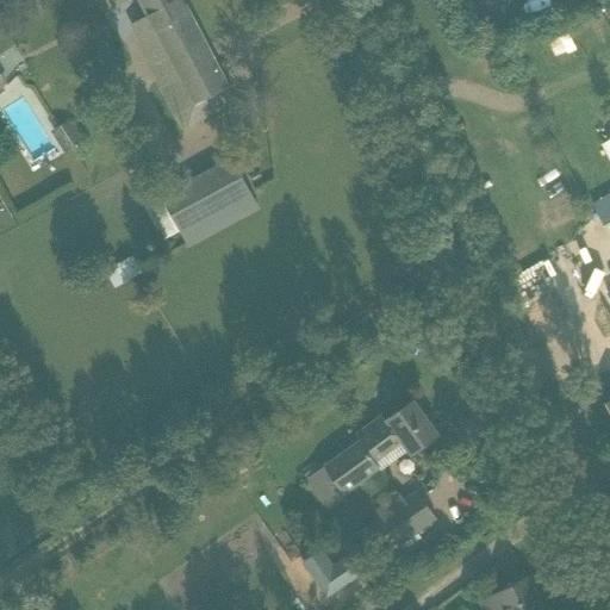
[(141,44),(138,45),(181,129),(235,101),(181,0),(139,0),(153,25),(136,33),(141,44)]
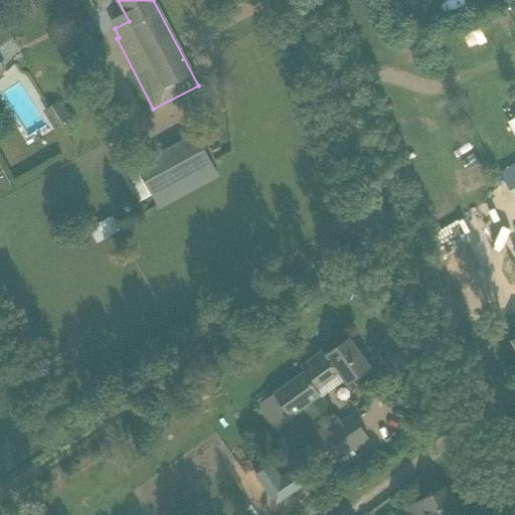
[(70,82),(64,87),(68,93),(74,90),(70,82)]
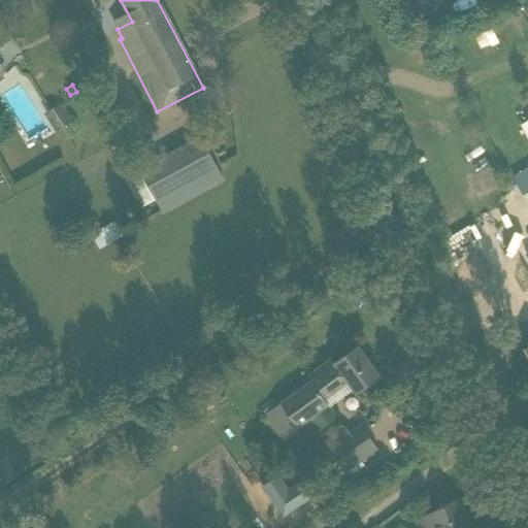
[(140,170),(163,213),(223,180),(200,138),(140,170)]
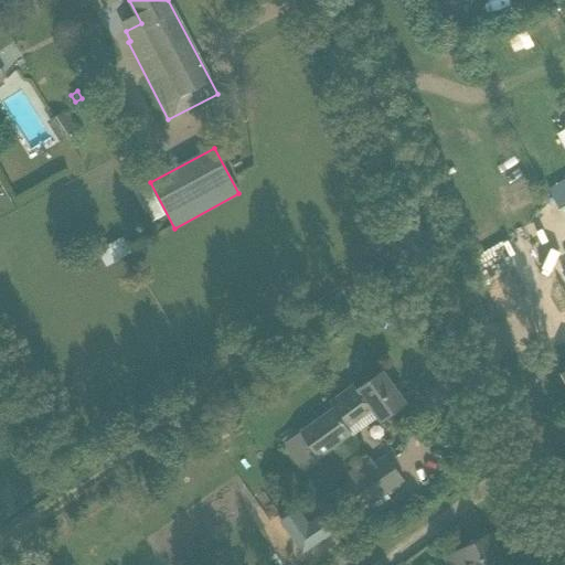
[(564,180),(548,190),(564,220),(564,180)]
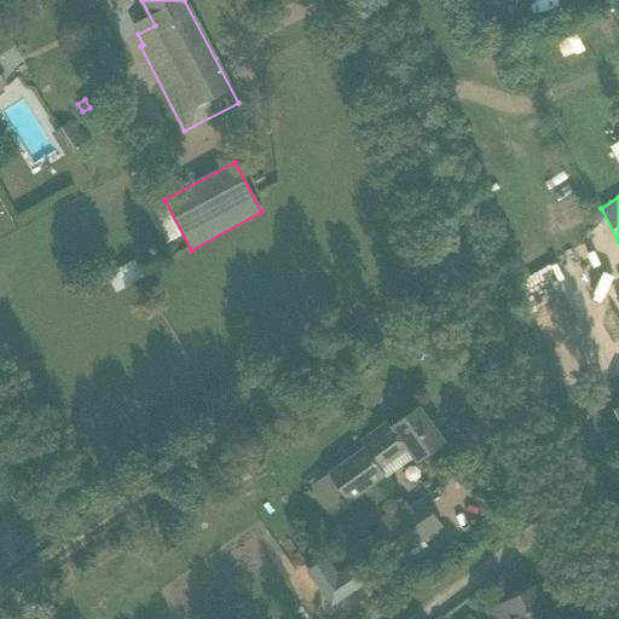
[(106,275),(116,293),(144,277),(134,259),(106,275)]
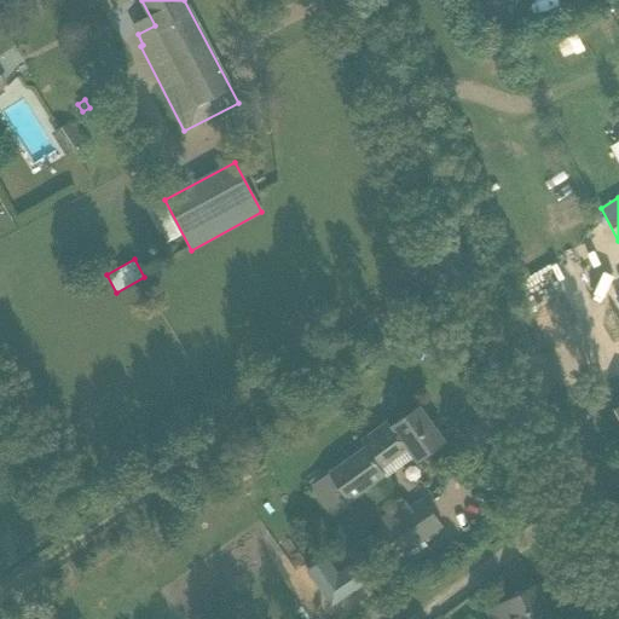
[(445,440),(418,406),(392,427),(387,422),(360,441),(365,447),(312,489),(327,508),(331,515),(386,474),(381,468),(408,449),(417,461),(426,455),(445,440)]
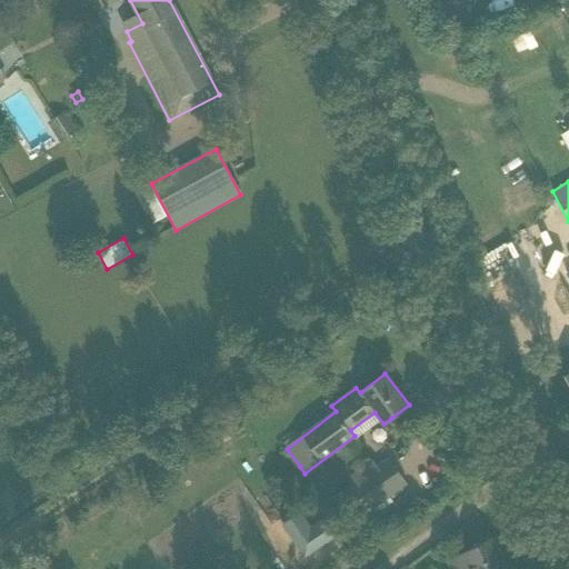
[(289,433),(280,440),(285,447),(295,440),(289,433)]
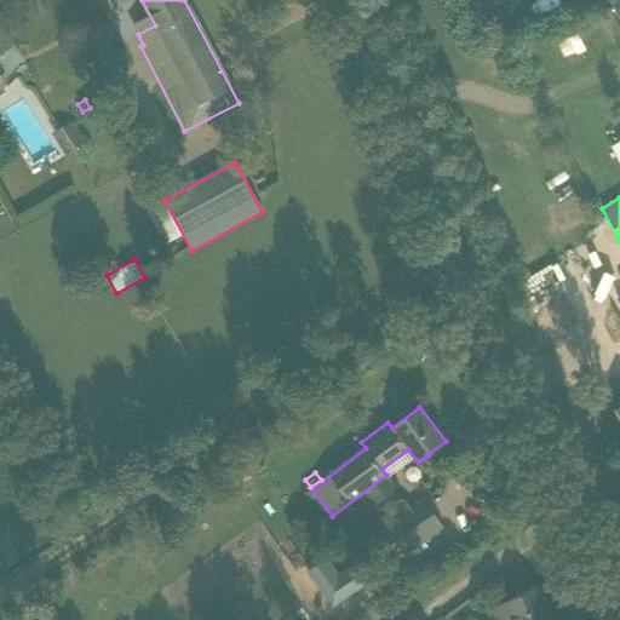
[(374,537),(395,564),(445,529),(422,500),(406,512),(402,505),(380,522),(385,528),(374,537)]
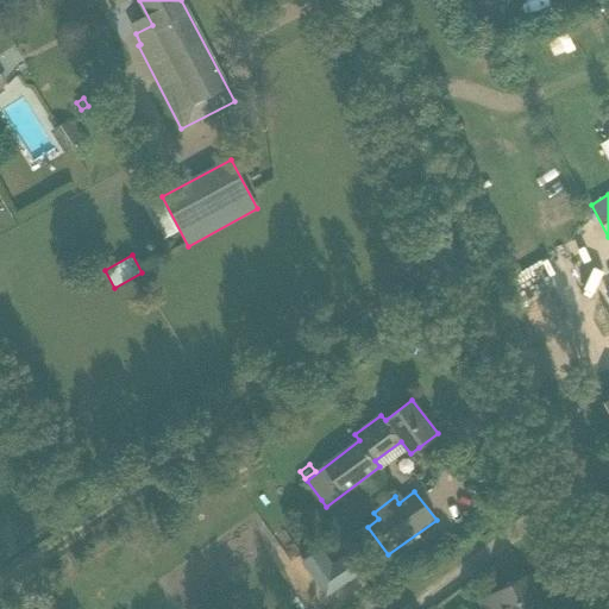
[(332,565),(321,550),(302,563),(327,598),(362,573),(349,554),(332,565)]
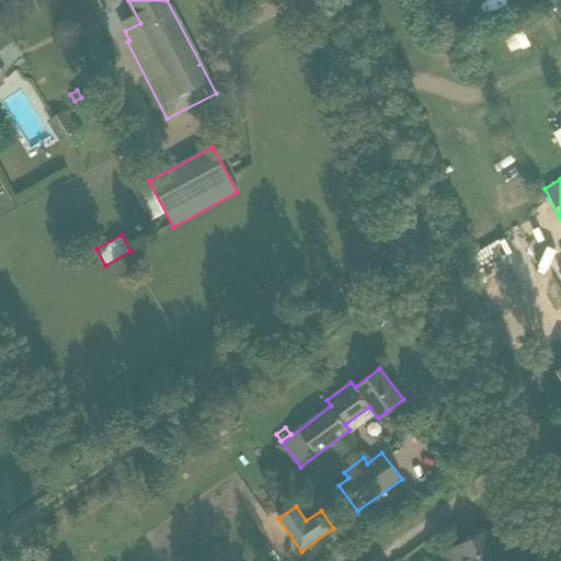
[(465,541),(449,549),(455,560),(499,560),(484,531),(465,541)]
